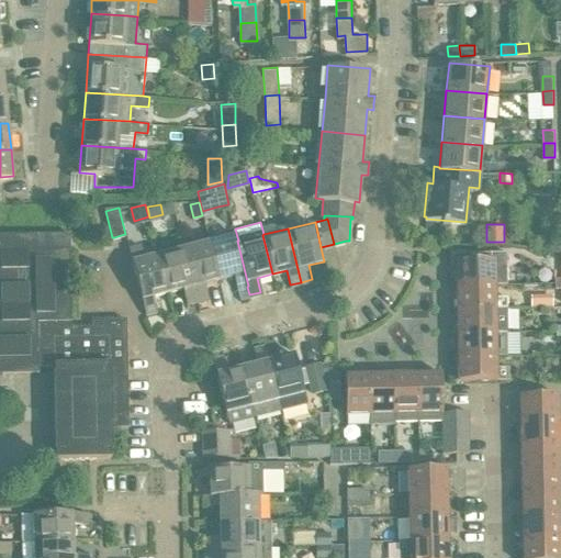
[(236,233),(209,240),(219,278),(233,275),(236,289),(247,287),(248,286),(237,241),(238,241),(236,233)]
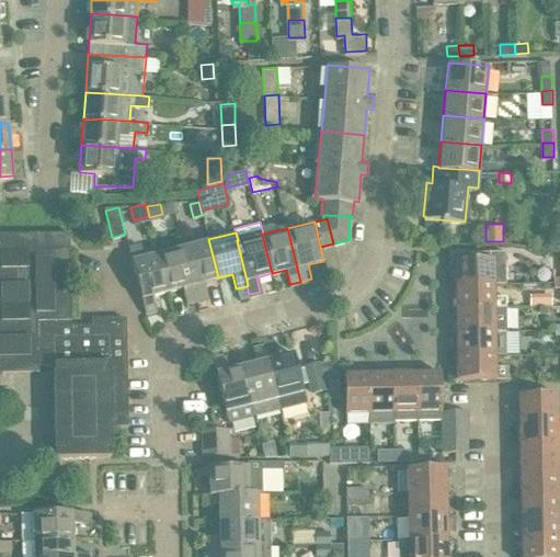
[(208,239),(183,246),(196,298),(207,296),(204,281),(218,277),(208,239)]
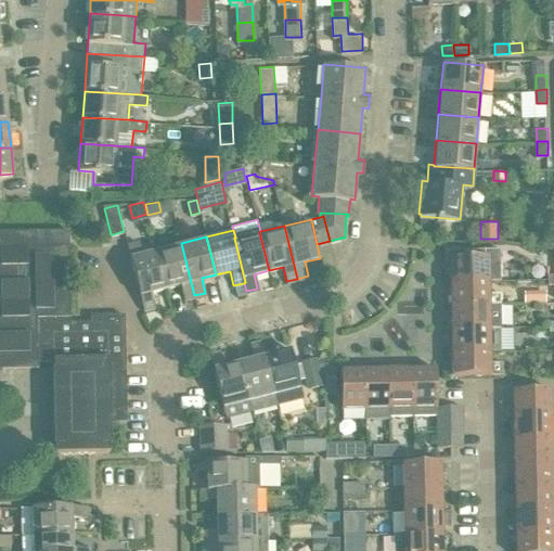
[(181,243),(156,250),(166,287),(180,283),(183,297),(194,295),(181,243)]
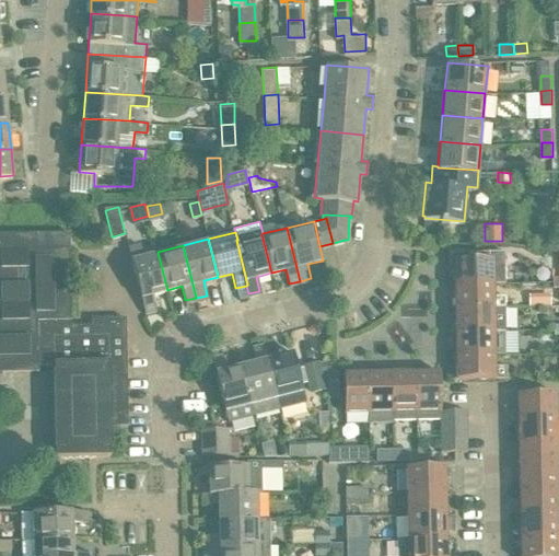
[(141,246),(129,250),(131,258),(144,311),(155,309),(152,293),(167,290),(158,252),(143,255),(141,246)]
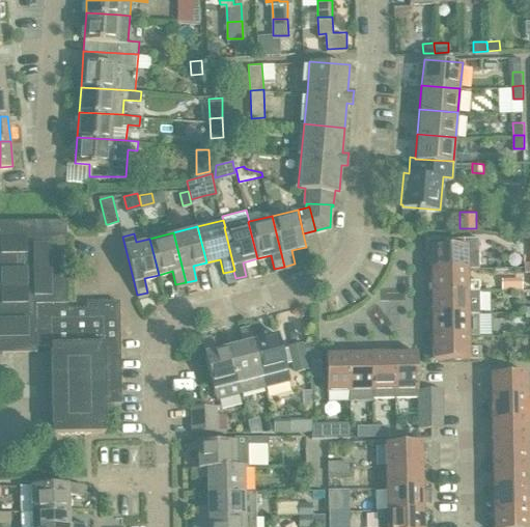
[(447,244),(430,245),(430,268),(468,267),(479,267),(478,237),(446,237),(447,244)]
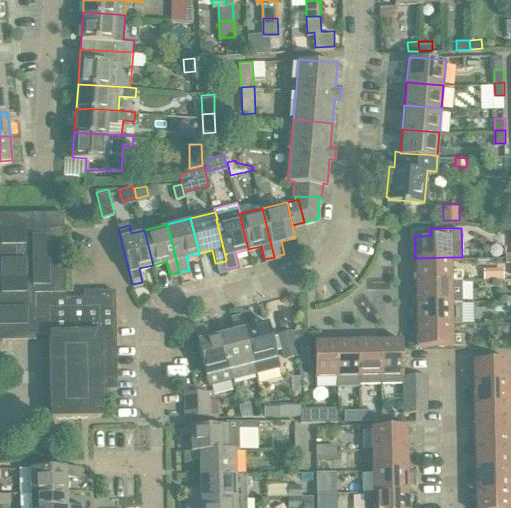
[(451,257),(415,258),(416,279),(463,279),(463,268),(452,268),(451,257)]
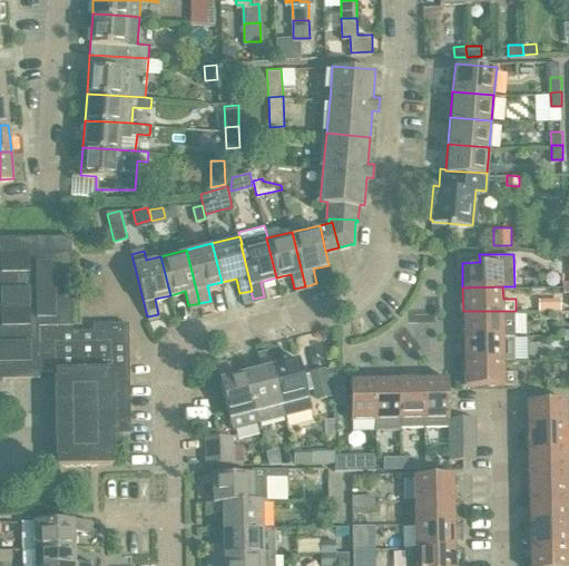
[(516,311),(463,311),(463,335),(517,334),(516,311)]
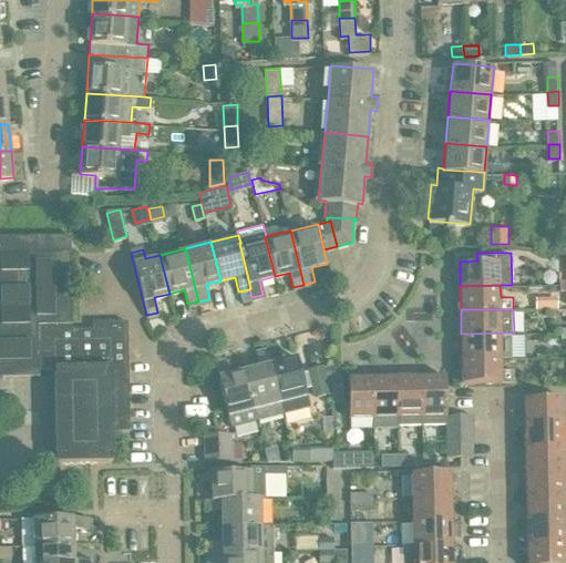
[(514,333),(461,334),(462,358),(501,357),(514,357),(514,333)]
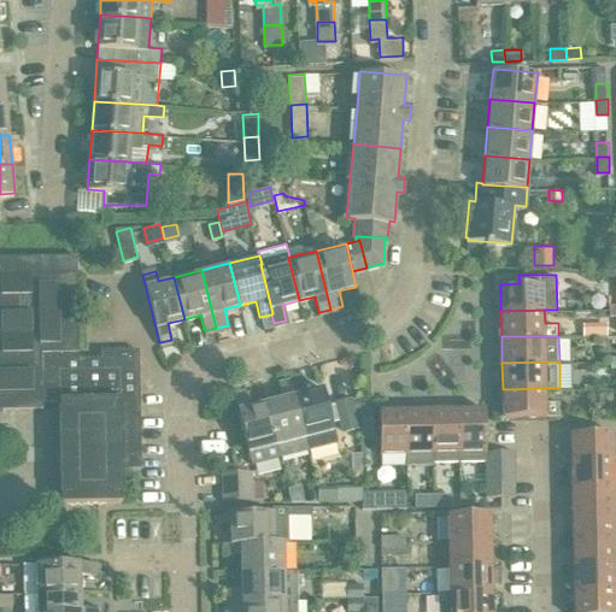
[(301,375),(291,377),(309,448),(336,441),(323,387),(306,390),(301,375)]
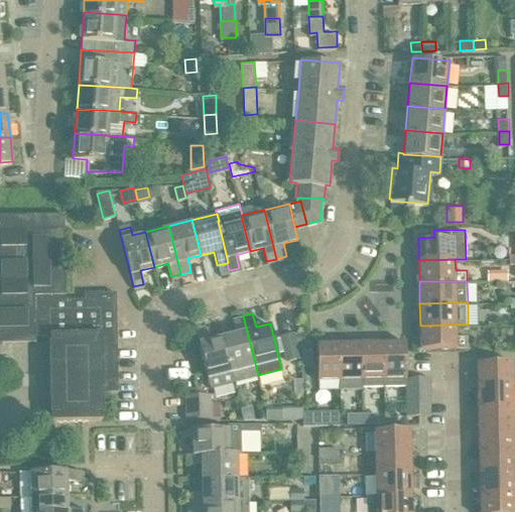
[(236,333),(222,336),(234,381),(235,381),(258,375),(243,315),(232,318),(236,333)]
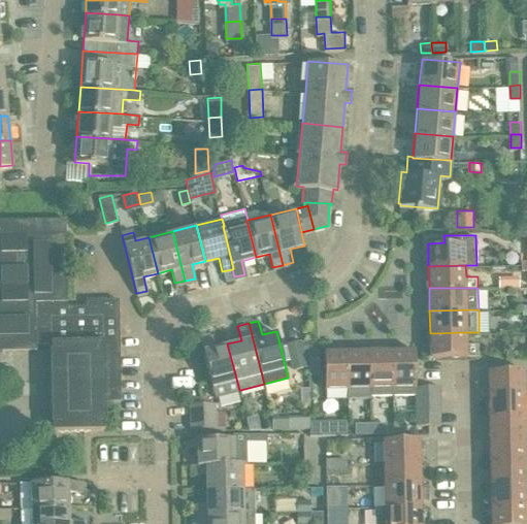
[(466,332),(430,333),(430,356),(467,355),(478,355),(478,342),(467,344),(466,332)]
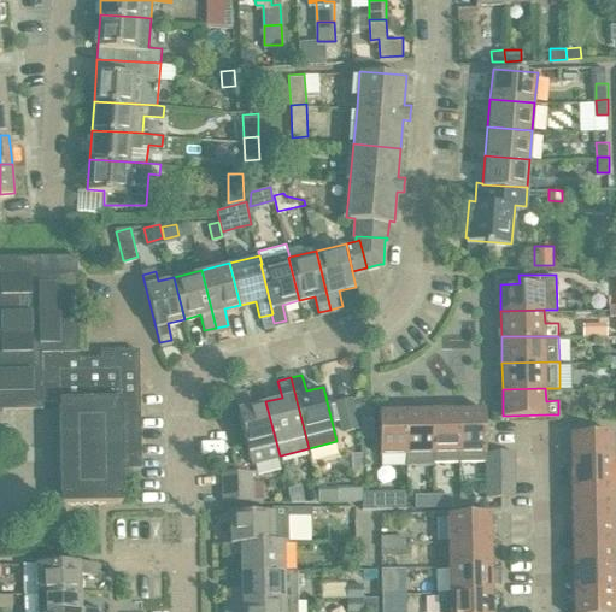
[(246,389),(233,392),(238,409),(236,410),(247,452),(250,464),(280,455),(265,401),(250,406),(246,389)]
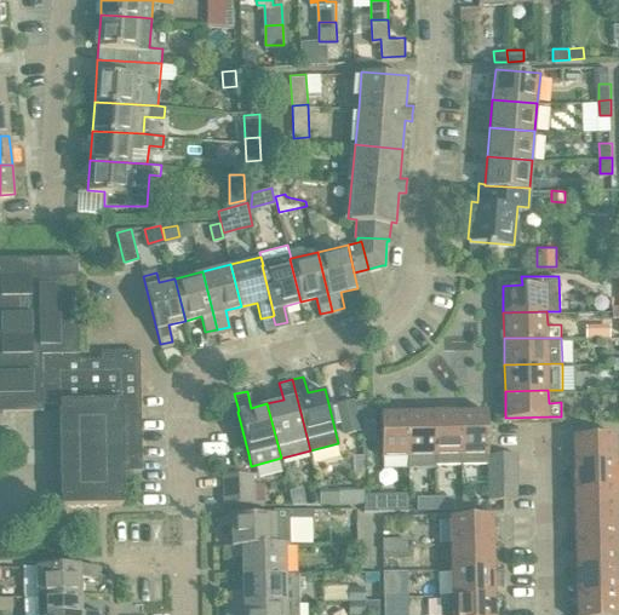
[(355,397),(337,401),(337,403),(342,420),(344,431),(362,427),(361,397),(355,398),(355,397)]
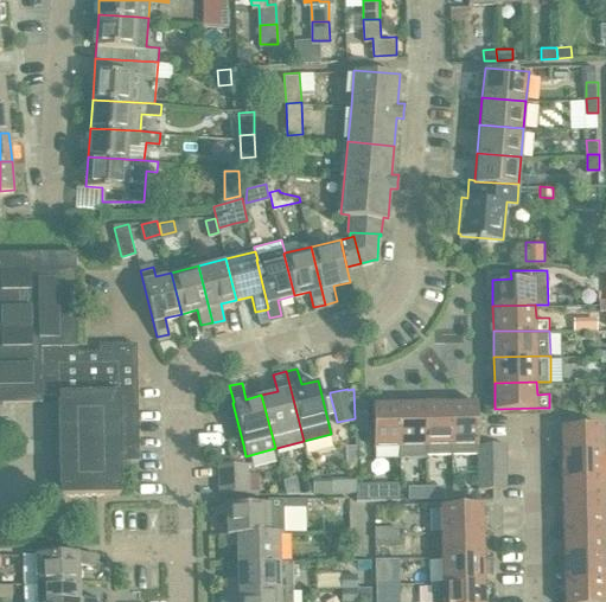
[(451,401),(425,402),(426,453),(452,453),(451,401)]
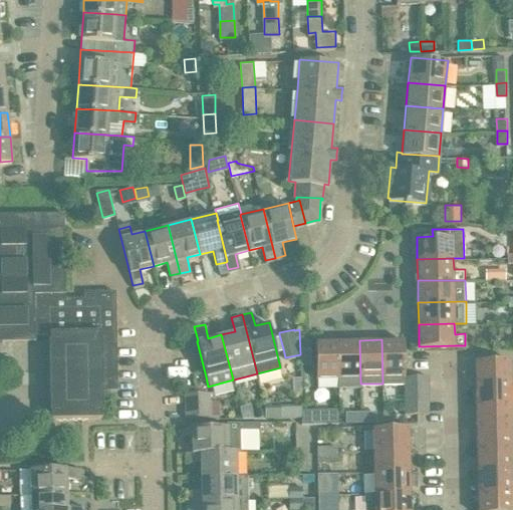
[(404,339),(381,339),(382,384),(405,384),(404,375),(405,375),(405,374),(404,339)]
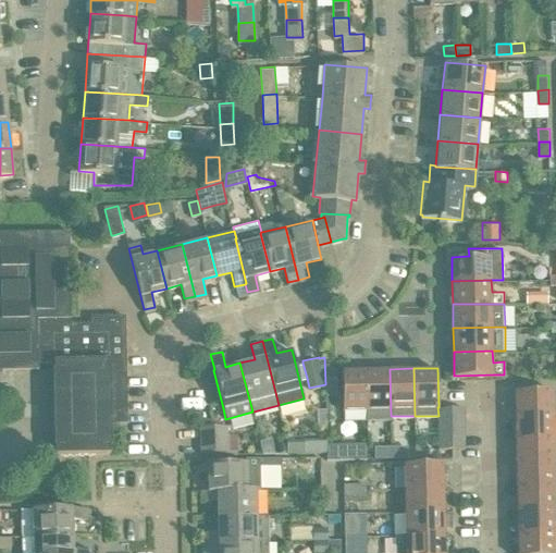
[(367,369),(343,369),(343,408),(344,408),(345,419),(367,419),(367,408),(367,369)]
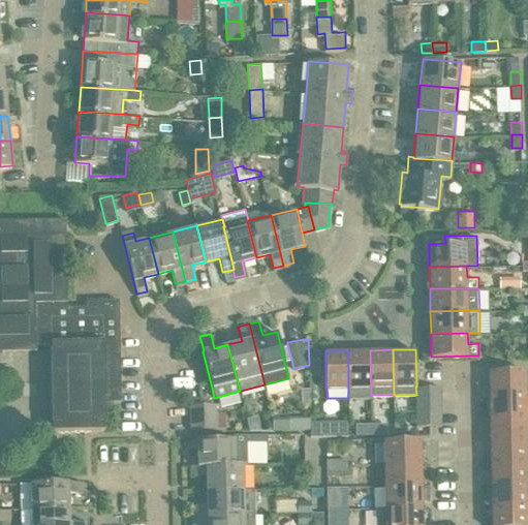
[(370,350),(348,350),(348,388),(348,398),(371,397),(371,395),(370,350)]
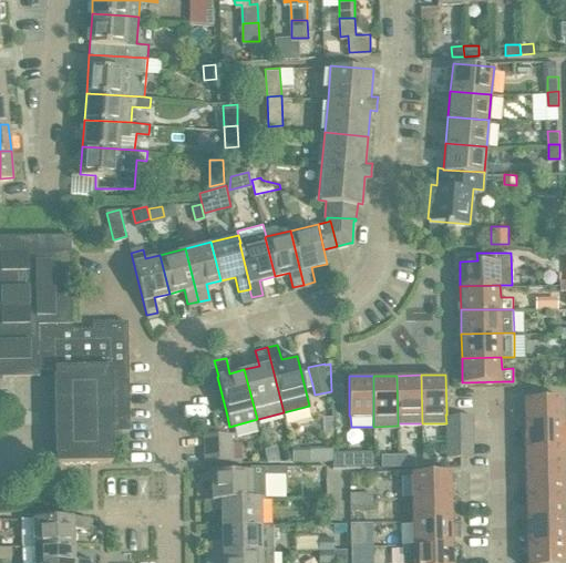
[(342,382),(332,382),(332,400),(343,400),(342,382)]
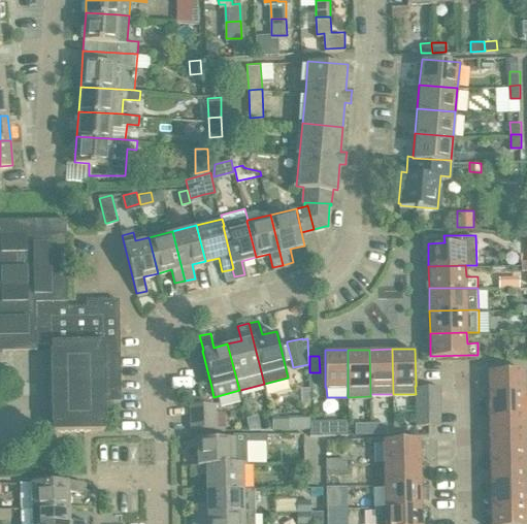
[(525,369),(488,369),(489,393),(525,392),(525,369)]
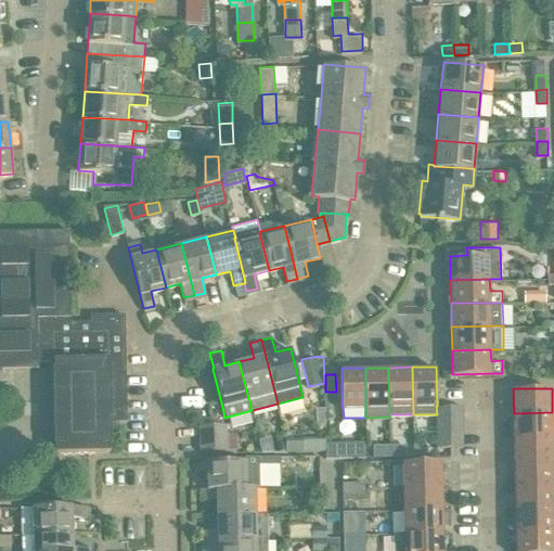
[(437,406),(436,406),(437,414),(437,419),(463,419),(462,405),(437,405),(437,406)]
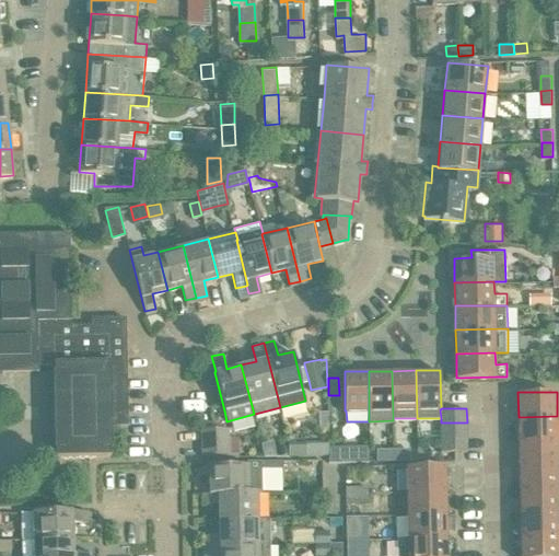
[(557,416),(519,417),(519,440),(558,440),(557,416)]
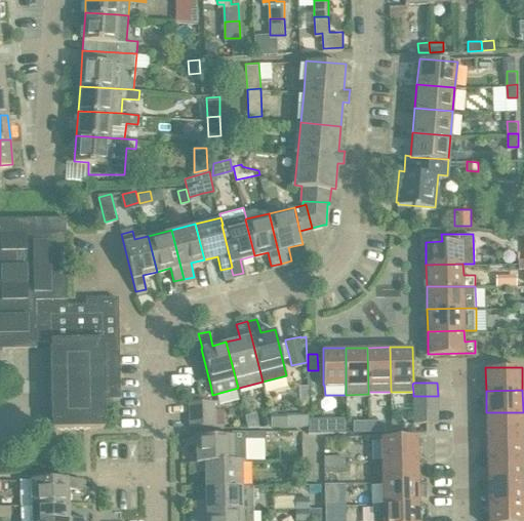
[(438,396),(413,396),(413,408),(438,408),(438,396)]
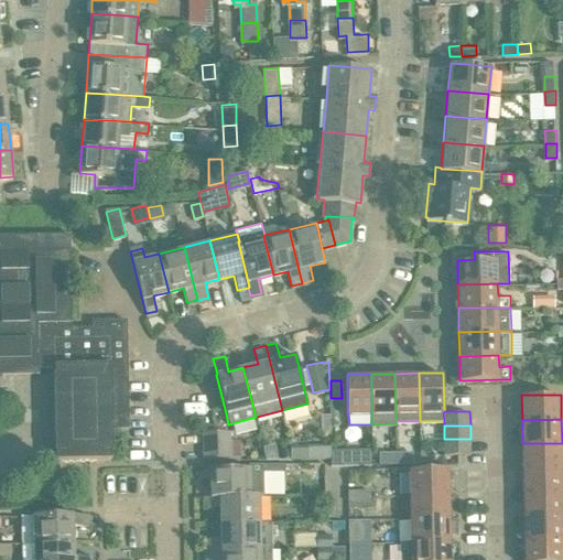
[(231,432),(204,432),(205,458),(231,456),(231,432)]
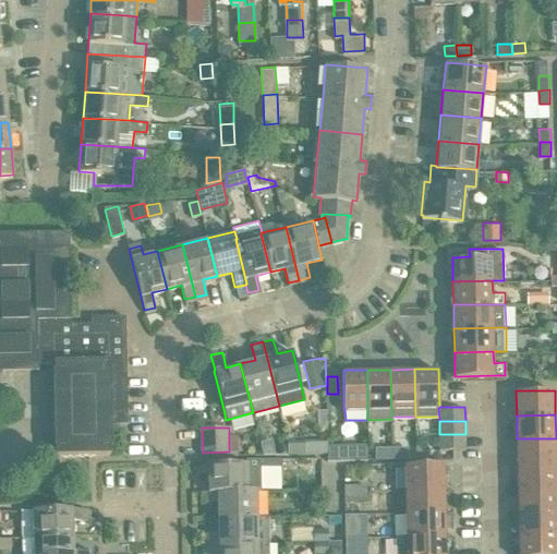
[(465,434),(439,434),(439,448),(465,448),(465,434)]
